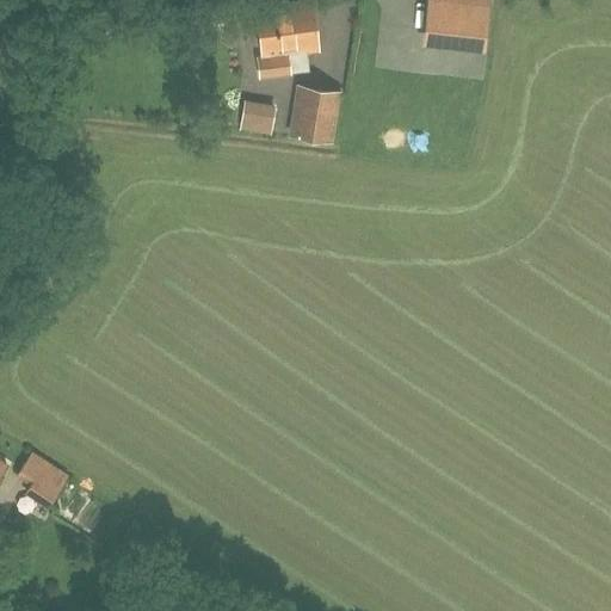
[(312,0),(308,0),(254,7),(261,57),(318,50),(312,0)]
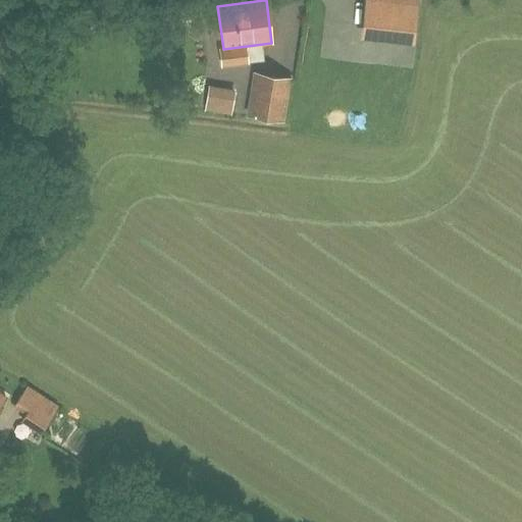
[(362,0),(358,35),(411,42),(416,0),(362,0)]
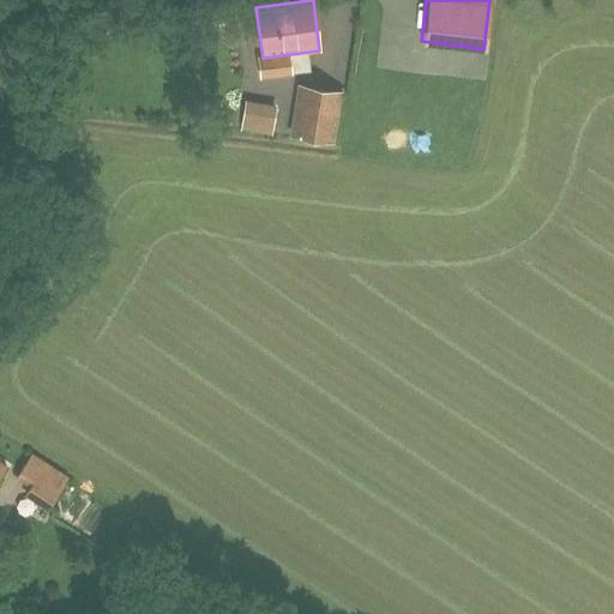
[(338,91),(299,85),(292,136),(330,142),(338,91)]
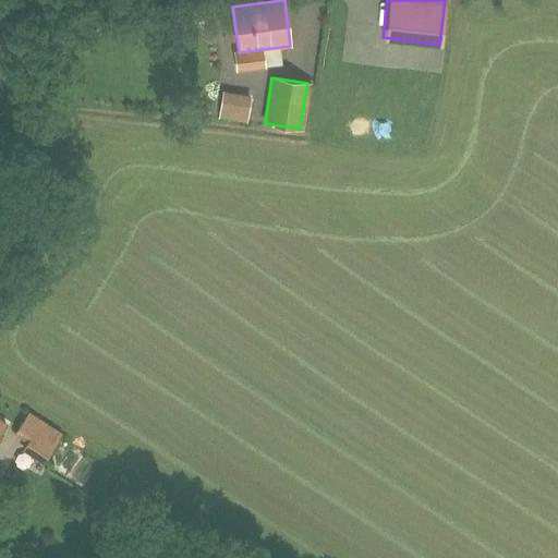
[(254,93),(226,86),(220,116),(249,121),(254,93)]
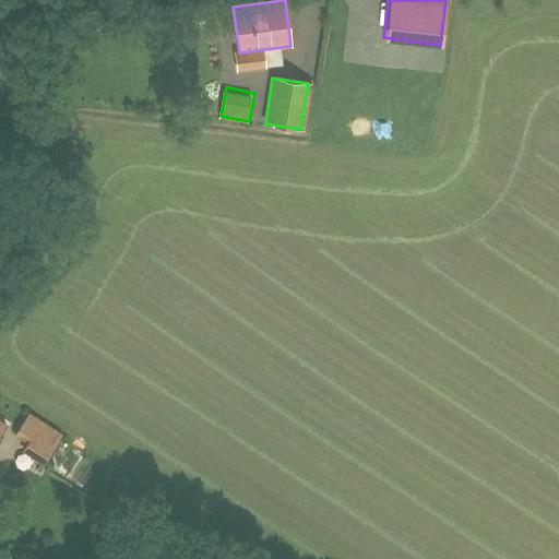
[(49,454),(62,431),(26,411),(13,433),(49,454)]
